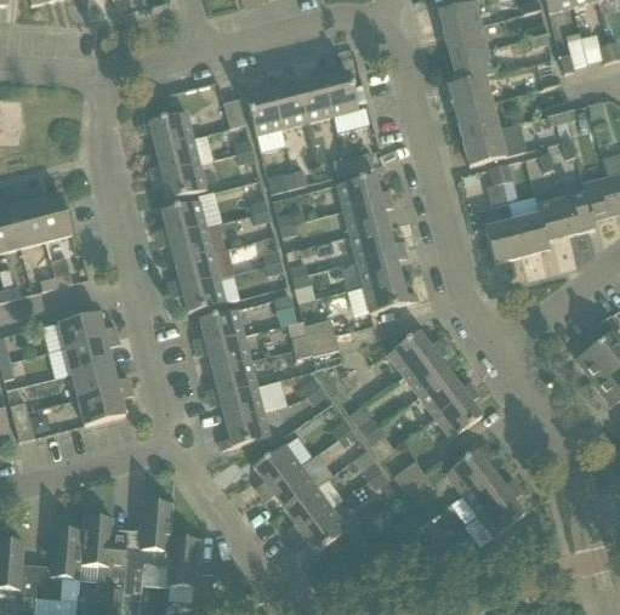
[(475,0),(438,9),(445,34),(482,24),(475,0)]
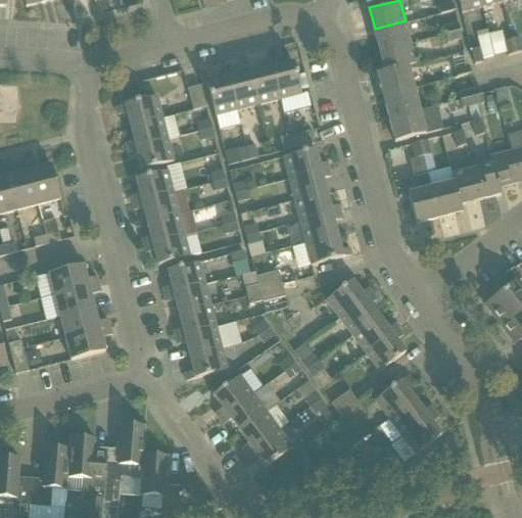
[(439,3),(441,11),(455,7),(453,0),(439,3)]
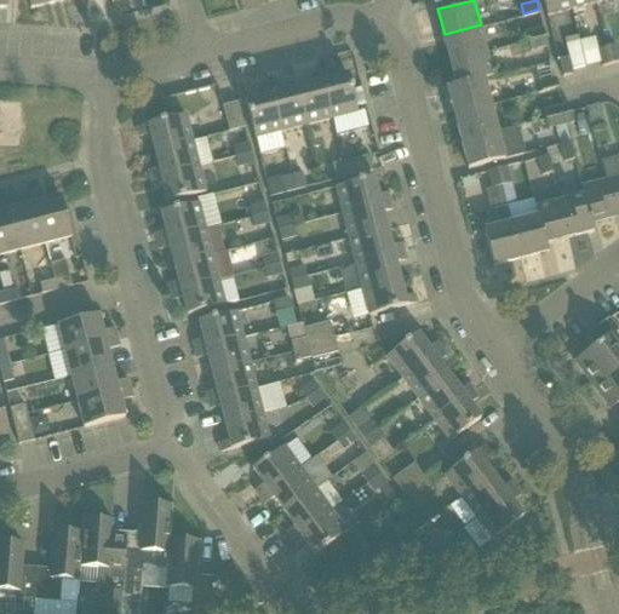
[(544,0),(548,12),(574,5),(573,0),(544,0)]
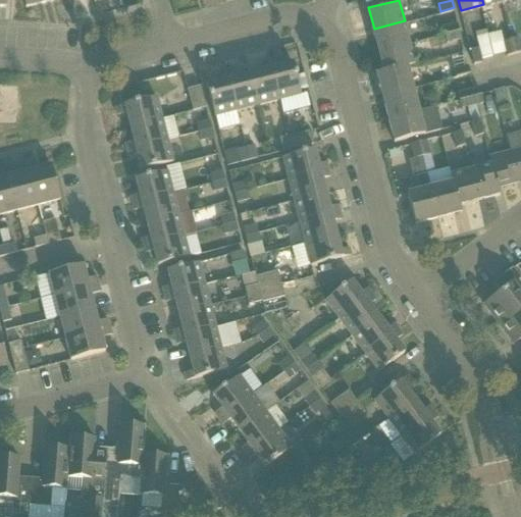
[(443,23),(447,39),(461,35),(457,19),(443,23)]
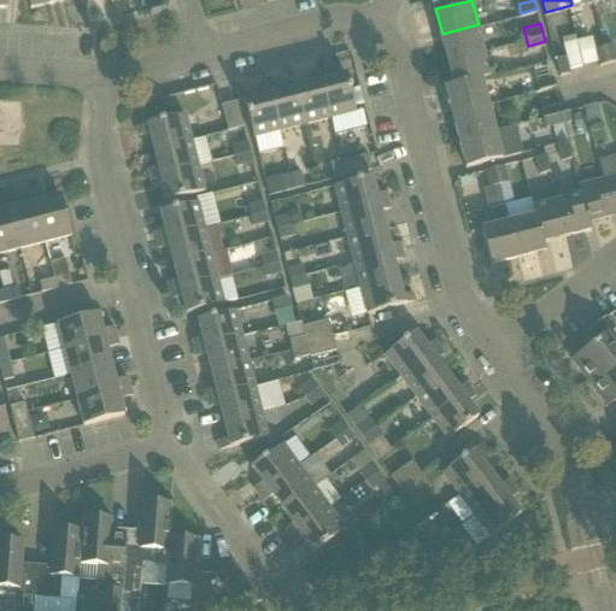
[(479,24),(443,34),(449,58),(485,48),(479,24)]
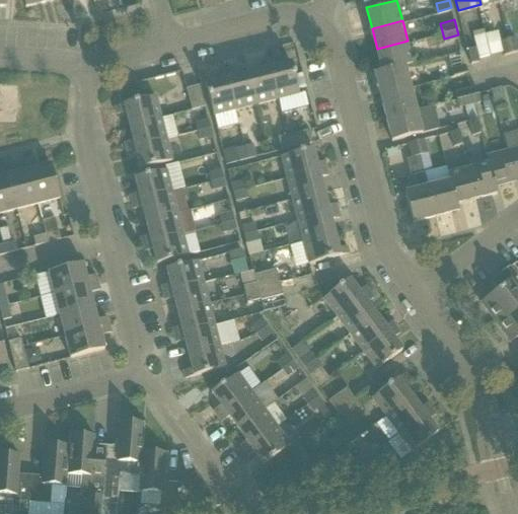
[(467,47),(471,61),(479,59),(478,54),(490,51),(484,25),(472,28),(475,45),(467,47)]
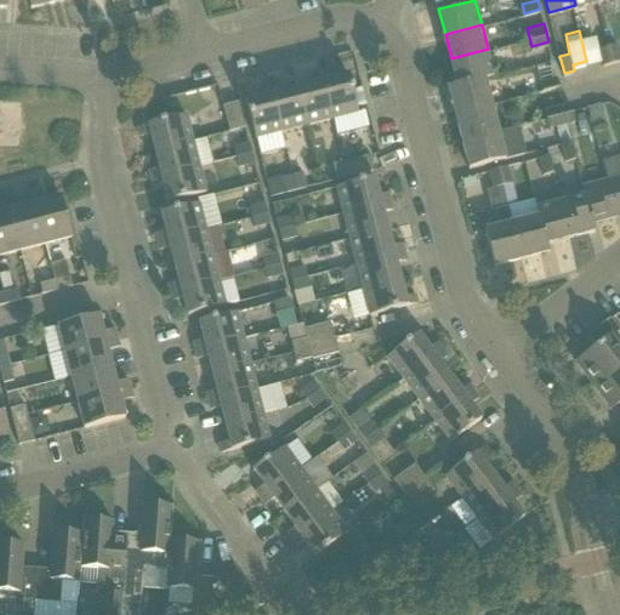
[(619,47),(618,40),(608,43),(613,61),(619,58),(619,47)]
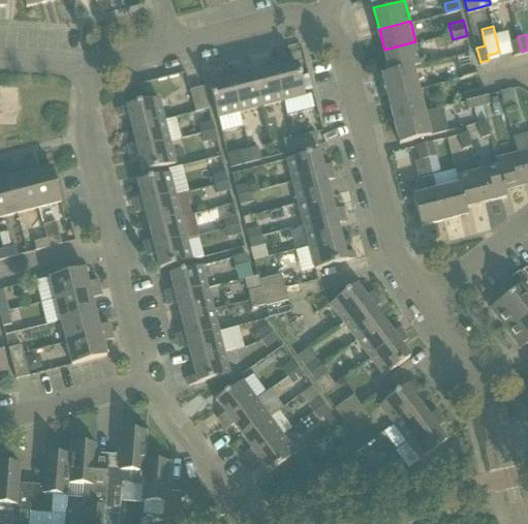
[(510,38),(514,53),(522,52),(518,36),(510,38)]
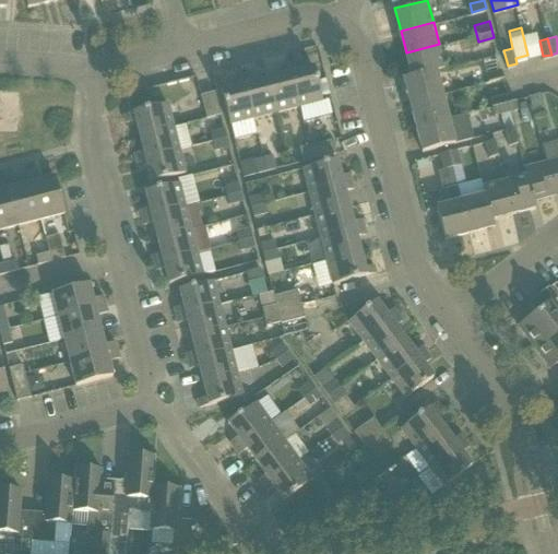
[(439,44),(406,52),(412,73),(412,74),(437,68),(444,66),(439,44)]
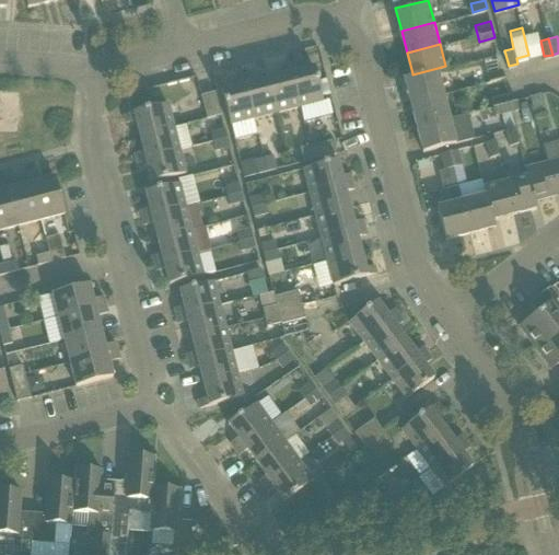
[(297,58),(289,60),(300,104),(303,116),(326,111),(323,97),(315,64),(299,68),(297,58)]
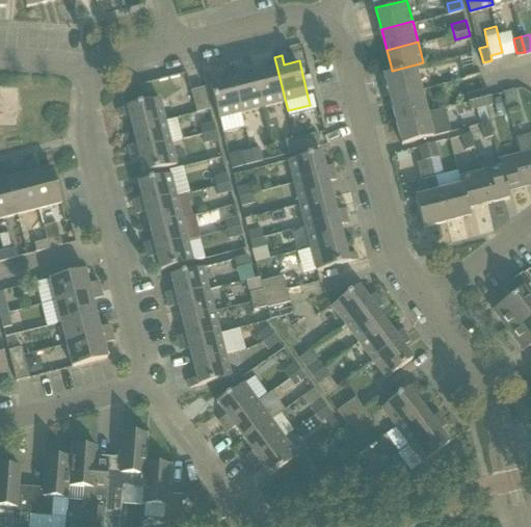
[(255,72),(263,104),(285,99),(274,57),(267,59),(269,68),(255,72)]
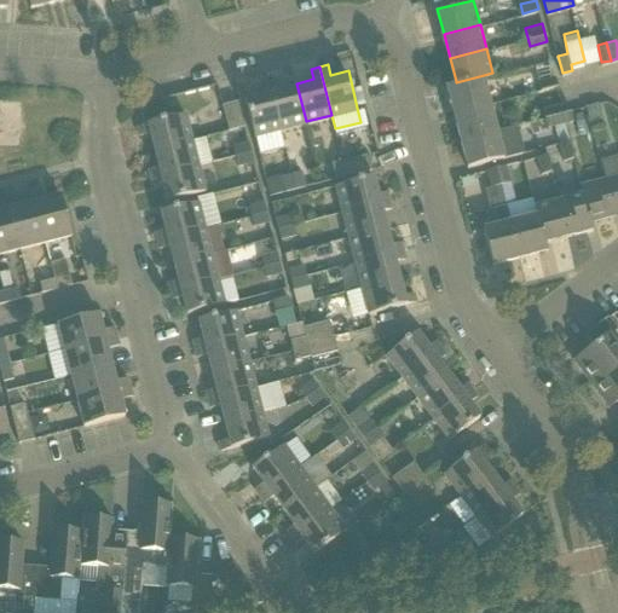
[(555,74),(538,79),(541,88),(558,84),(555,74)]
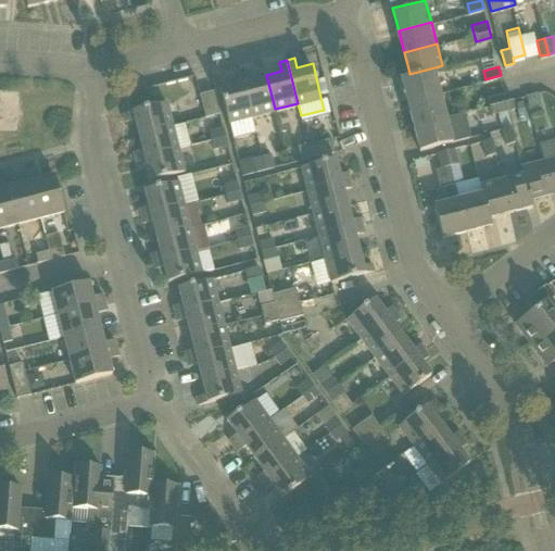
[(410,73),(401,75),(407,100),(440,91),(434,67),(410,74),(410,73)]
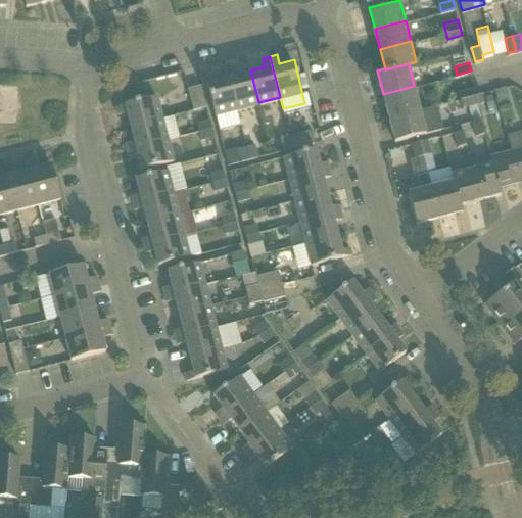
[(227,67),(237,107),(258,102),(250,71),(236,74),(234,65),(227,67)]
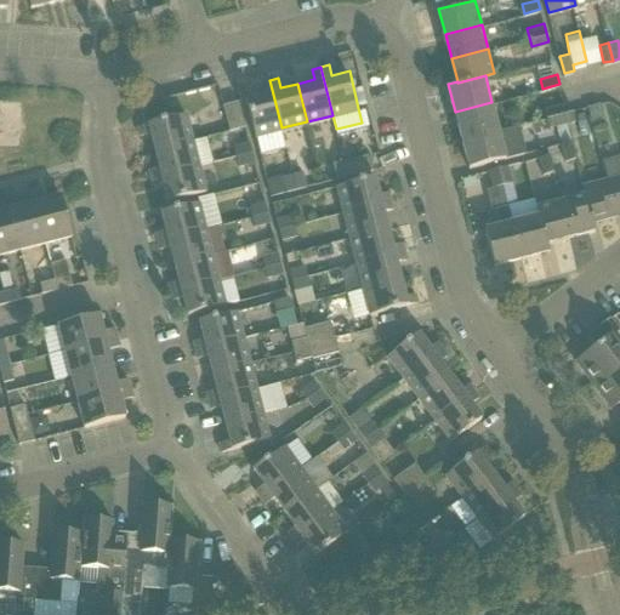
[(246,96),(255,134),(282,127),(269,80),(261,81),(263,92),(246,96)]
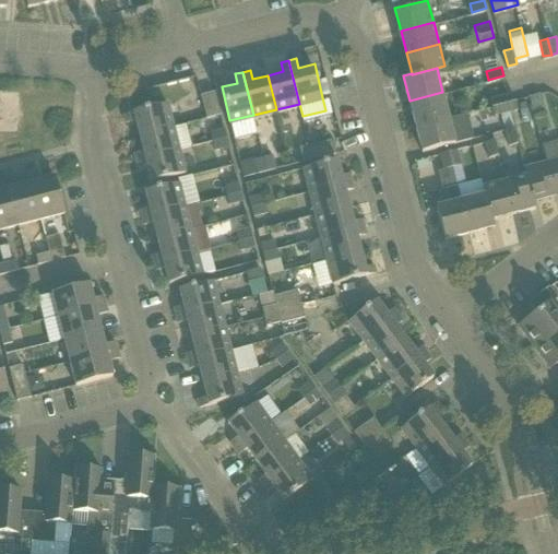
[(201,91),(208,115),(221,110),(214,87),(201,91)]
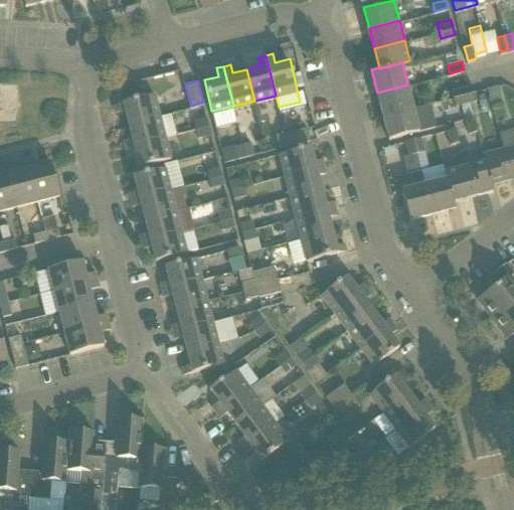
[(452,89),(454,97),(475,92),(473,82),(452,89)]
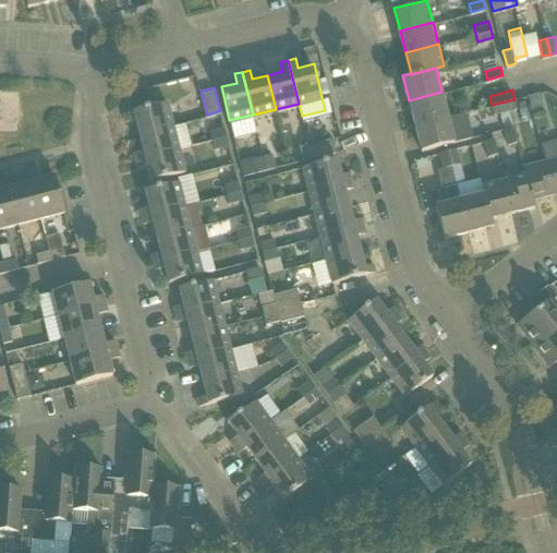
[(442,92),(409,100),(415,124),(460,113),(459,112),(448,115),(442,92)]
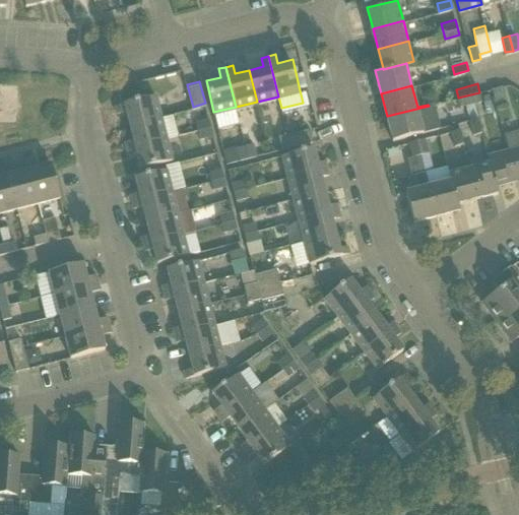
[(126,109),(130,123),(161,115),(155,92),(116,104),(118,111),(126,109)]
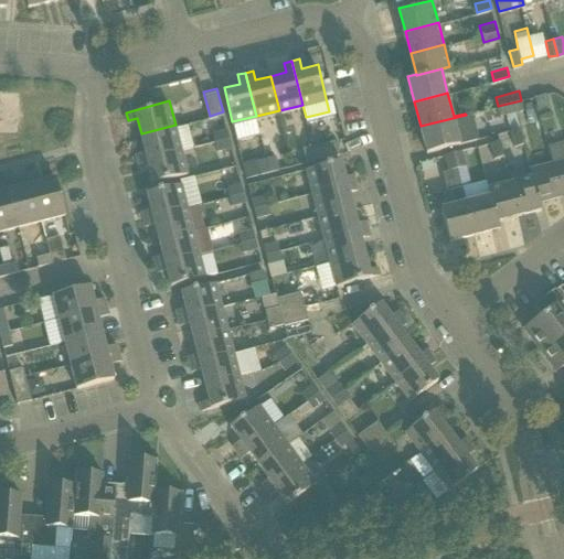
[(498,106),(500,114),(523,107),(521,100),(498,106)]
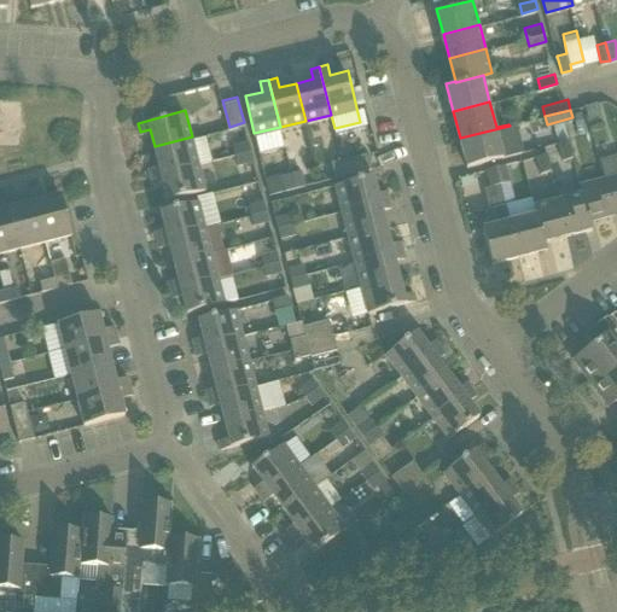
[(460,138),(467,164),(504,155),(516,151),(510,126),(460,138)]
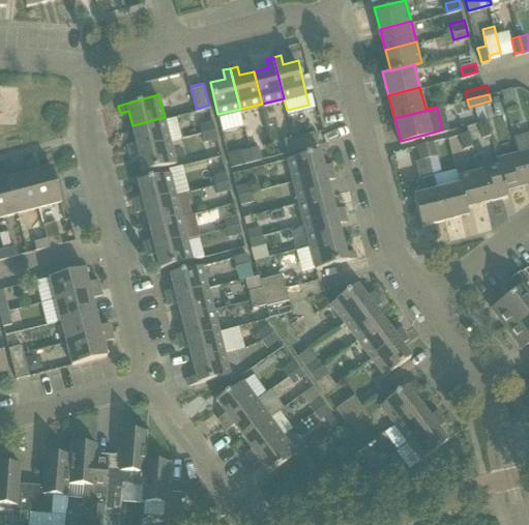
[(127,142),(129,149),(170,139),(165,117),(133,125),(137,140),(127,142)]
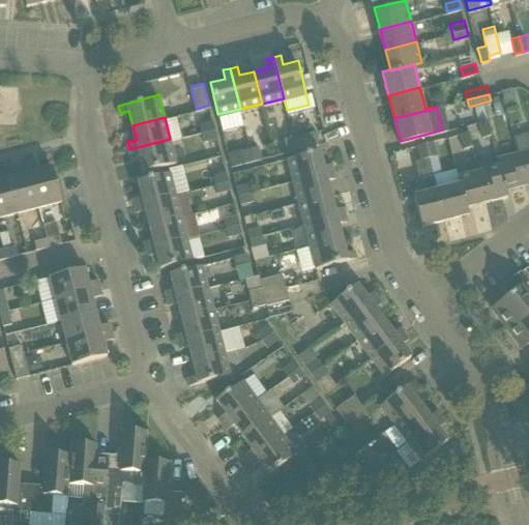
[(199,121),(202,130),(214,127),(212,118),(199,121)]
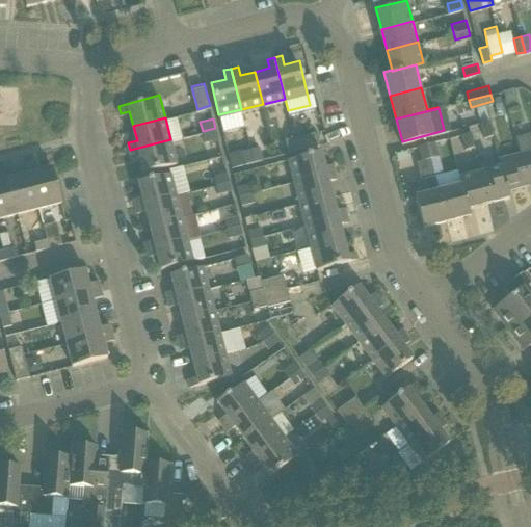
[(489,119),(481,121),(483,131),(484,136),(493,134),(492,129),(489,119)]
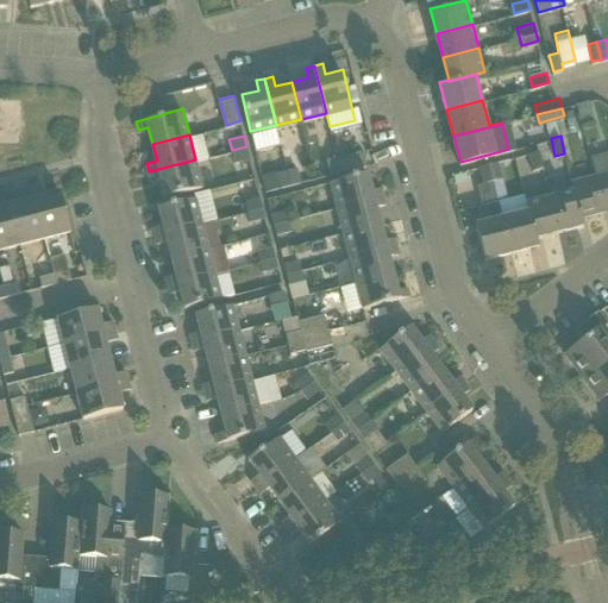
[(232,150),(234,159),(249,156),(246,146),(232,150)]
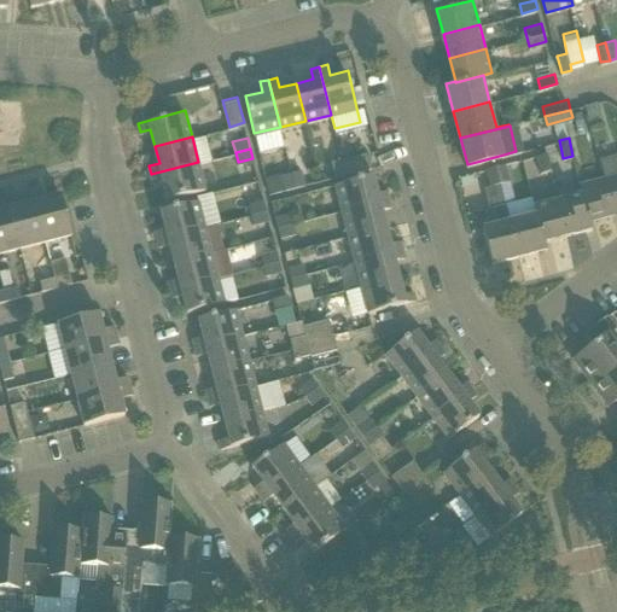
[(332,159),(336,174),(371,165),(367,150),(332,159)]
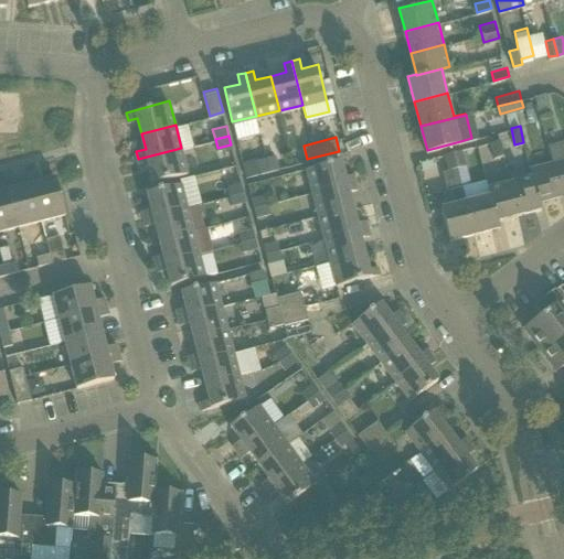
[(490,140),(496,156),(503,153),(498,138),(490,140)]
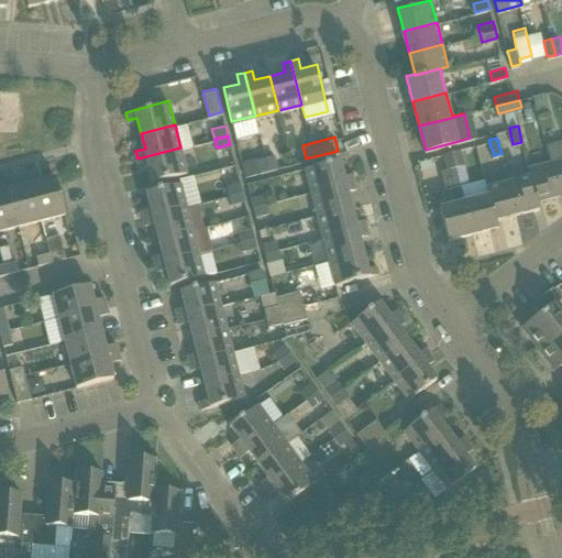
[(460,146),(450,149),(454,165),(464,163),(460,146)]
